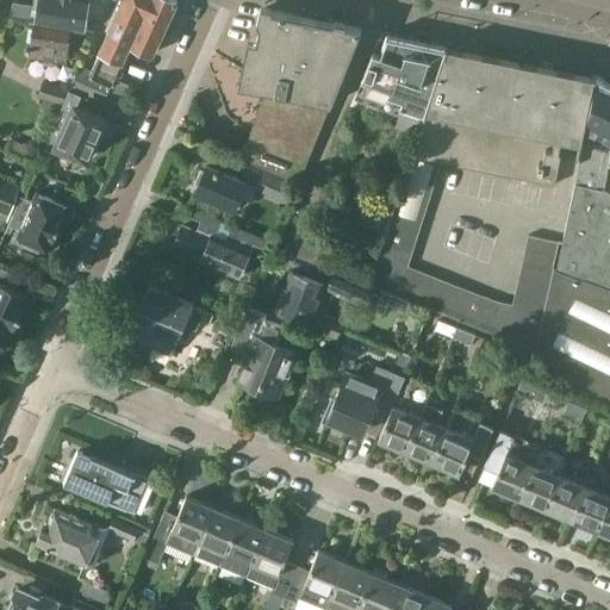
[(83,31),(88,0),(37,0),(35,23),(69,29),(70,29),(83,31)]
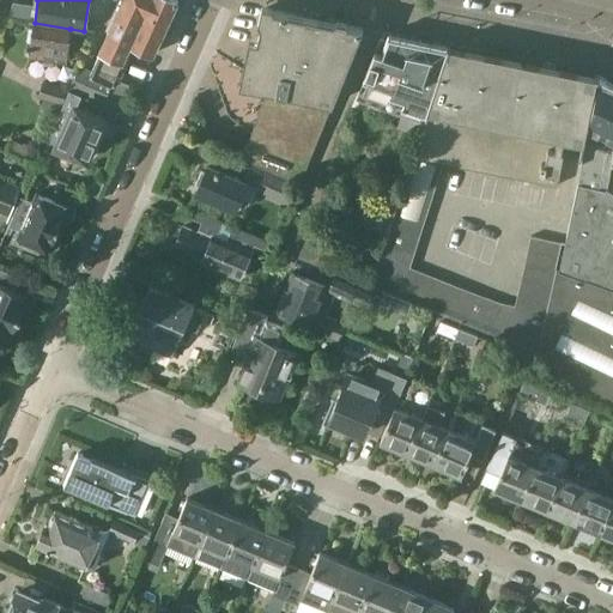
[(143,13),(147,0),(122,0),(101,49),(103,50),(93,72),(79,66),(68,89),(82,95),(104,105),(115,80),(114,79),(122,60),(123,60),(125,58),(119,55),(139,11),(143,13)]
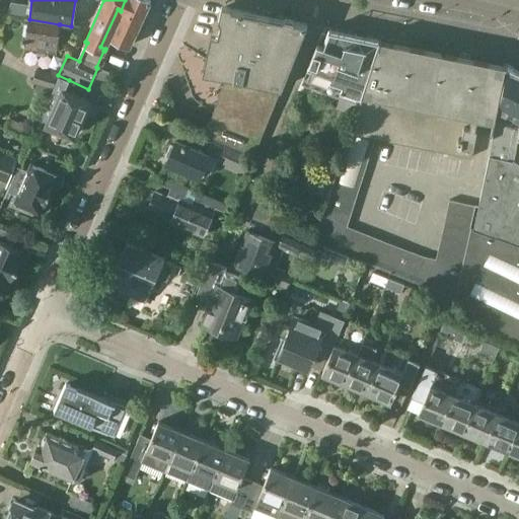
[(125,0),(121,11),(118,9),(100,47),(105,49),(112,36),(130,45),(150,0),(125,0)]
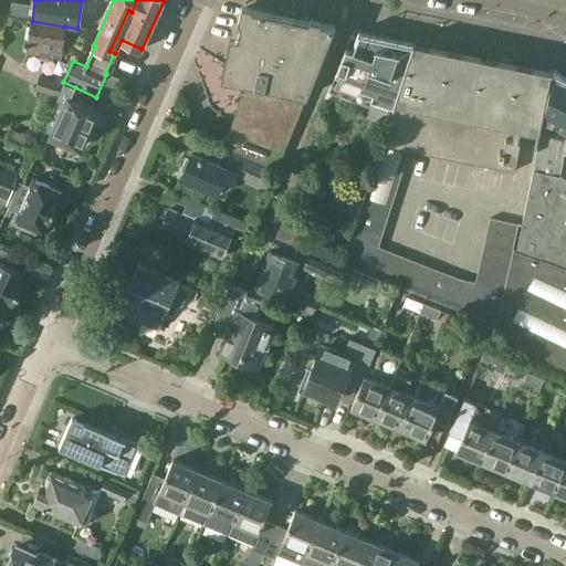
[(248,84),(224,144),(223,146),(279,170),(335,27),(244,8),(232,65),(224,64),(222,79),(248,84)]
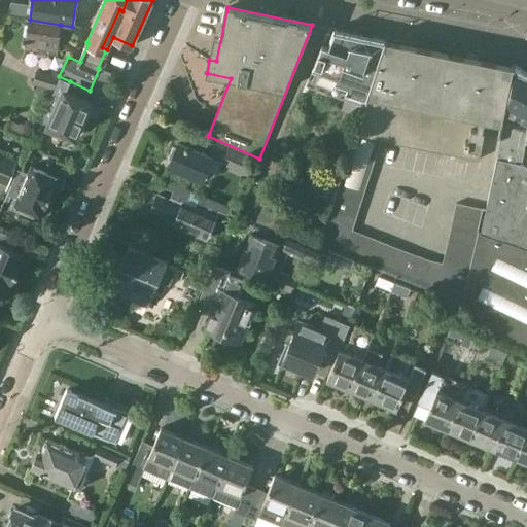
[(60,25),(30,20),(25,50),(36,53),(36,51),(56,55),(61,25),(60,25)]
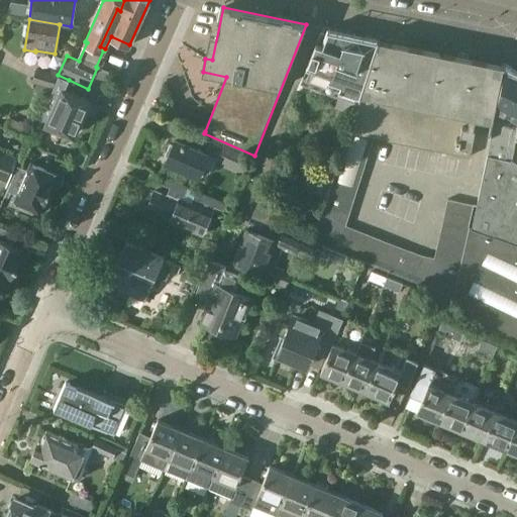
[(307,67),(301,83),(303,83),(313,87),(322,90),(338,96),(355,102),(357,96),(358,97),(359,97),(368,73),(375,50),(379,38),(329,28),(328,28),(327,34),(326,34),(323,44),(317,42),(313,53),(312,53),(308,67),(307,67)]
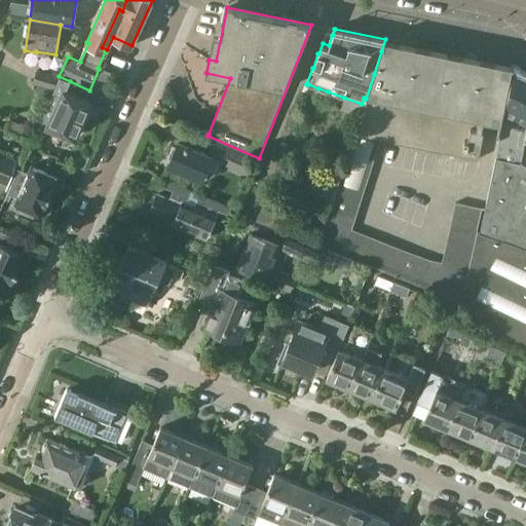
[(366,99),(355,136),(381,141),(478,160),(484,128),(482,127),(484,119),(488,120),(489,120),(501,63),(496,62),(385,39),(381,51),(374,74),(366,99)]
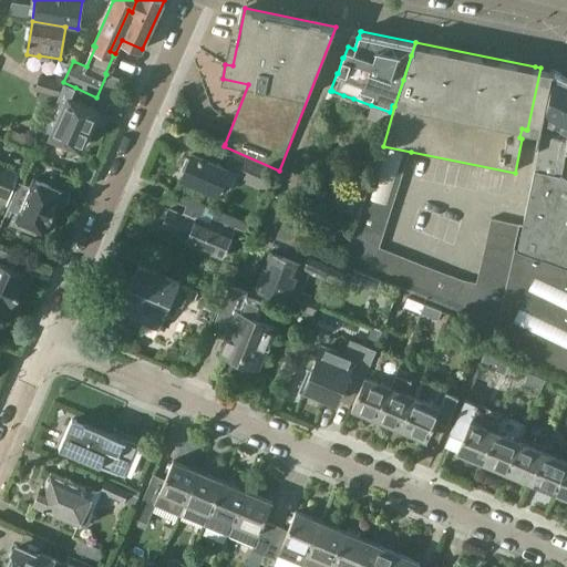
[(543,120),(566,131),(566,76),(555,72),(553,70),(543,120)]
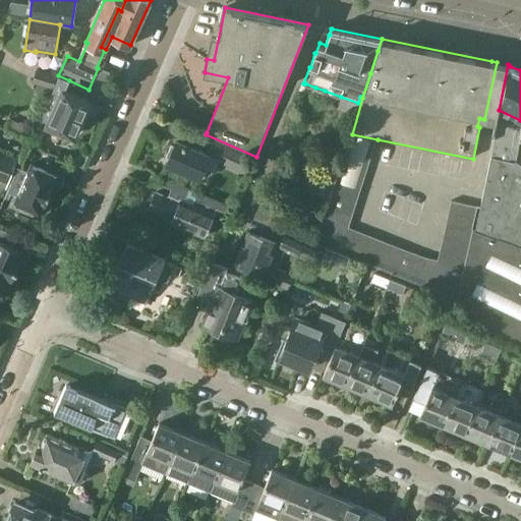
[(49,98),(58,75),(37,68),(33,82),(38,83),(35,93),(49,98)]
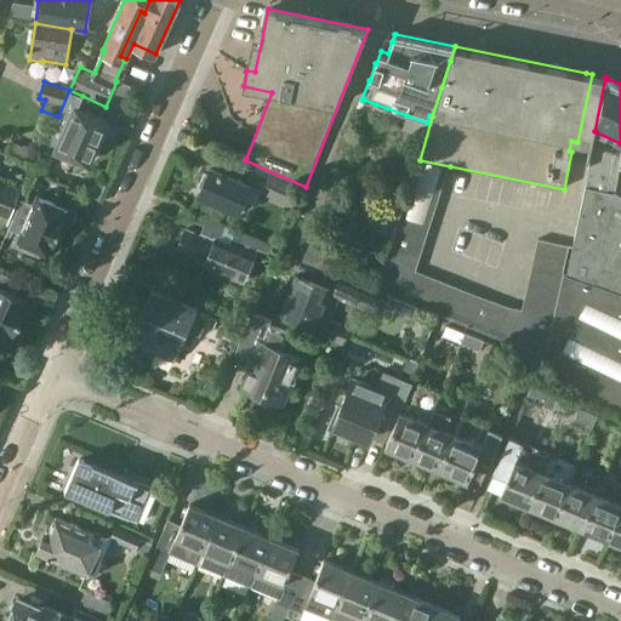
[(132,87),(117,81),(106,107),(120,113),(132,87)]
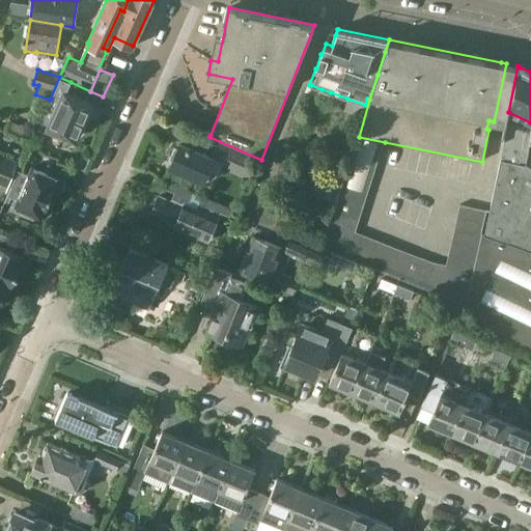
[(50,100),(51,100),(42,121),(49,124),(48,126),(75,138),(76,137),(82,134),(85,126),(83,120),(91,103),(66,91),(71,82),(59,77),(50,100)]
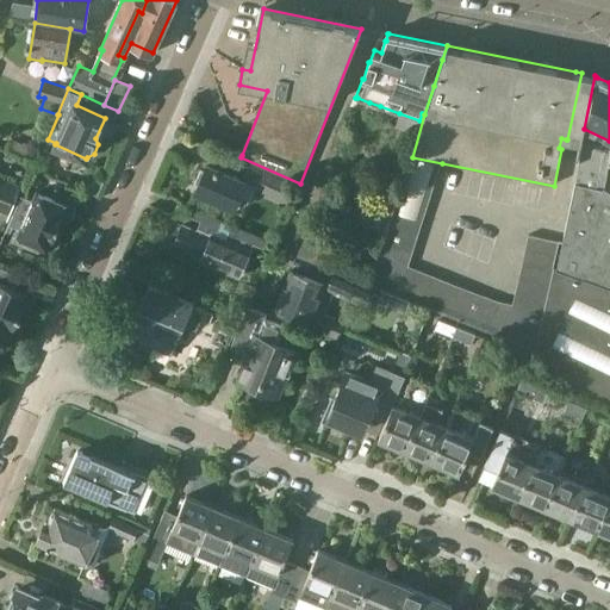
[(555,269),(533,367),(609,403),(609,216),(599,210),(603,190),(609,153),(609,141),(584,129),(574,184),(559,269),(555,269)]
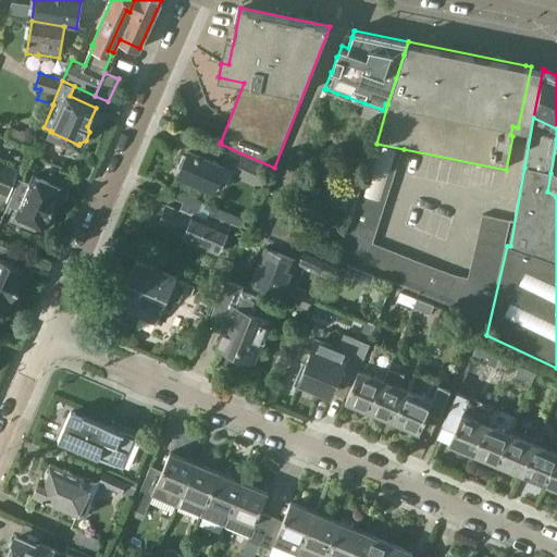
[(40,157),(46,143),(37,140),(33,153),(40,157)]
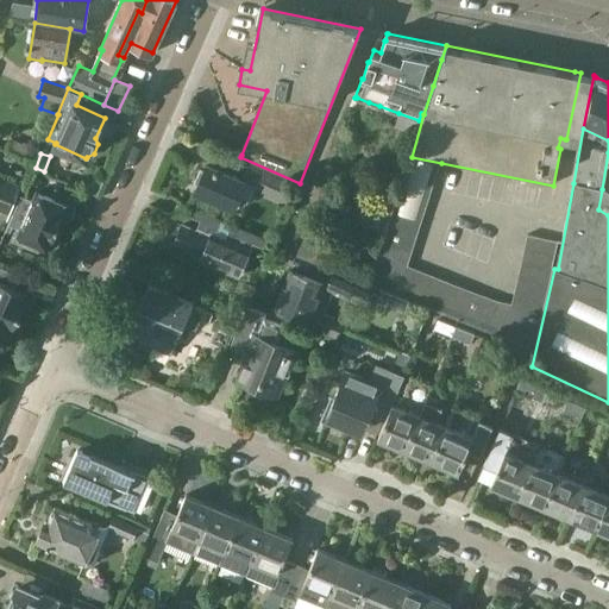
[(369,283),(369,284),(370,284),(374,286),(521,345),(534,350),(553,267),(552,267),(558,242),(528,236),(513,305),(497,302),(407,265),(441,163),(412,157),(409,157),(399,190),(387,231),(385,232),(369,283)]
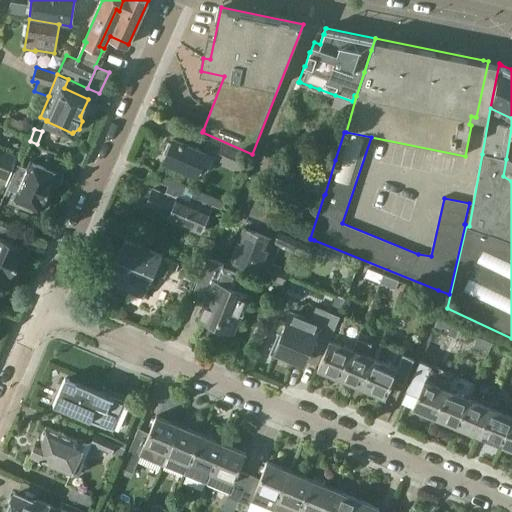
[(207,153),(175,139),(165,161),(197,175),(207,153)]
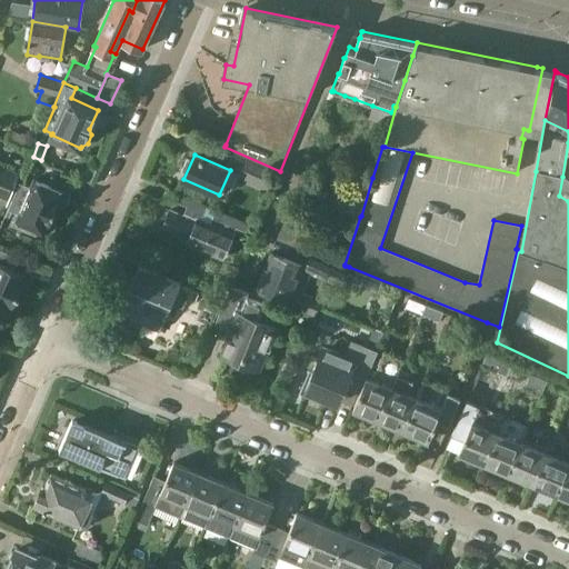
[(247,162),(241,176),(265,187),(270,172),(247,162)]
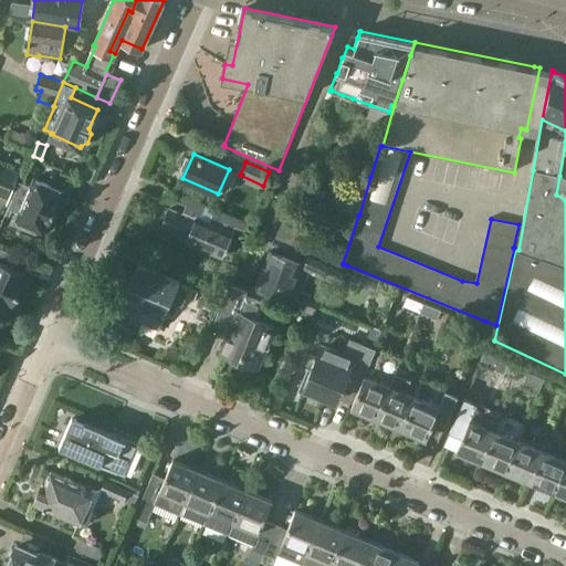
[(0,200),(4,202),(17,175),(0,167),(0,200)]
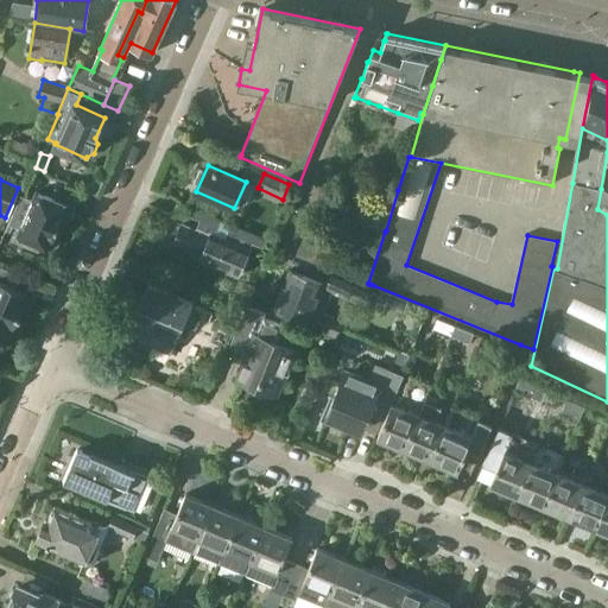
[(356,202),(352,220),(386,230),(398,190),(380,185),(373,208),(356,202)]
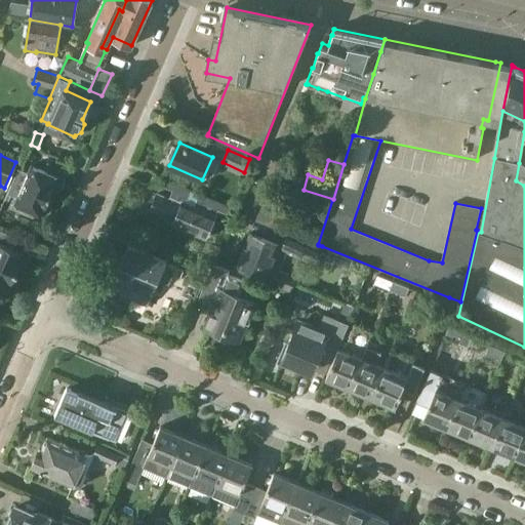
[(31,165),(27,173),(17,169),(9,189),(18,194),(12,207),(21,210),(23,206),(46,215),(49,206),(45,205),(53,187),(57,189),(62,178),(31,165)]
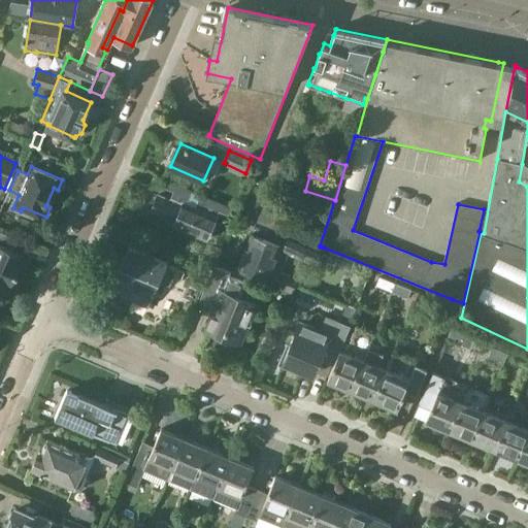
[(170,201),(158,196),(151,211),(175,222),(173,226),(206,241),(220,211),(235,219),(238,212),(177,187),(170,201)]
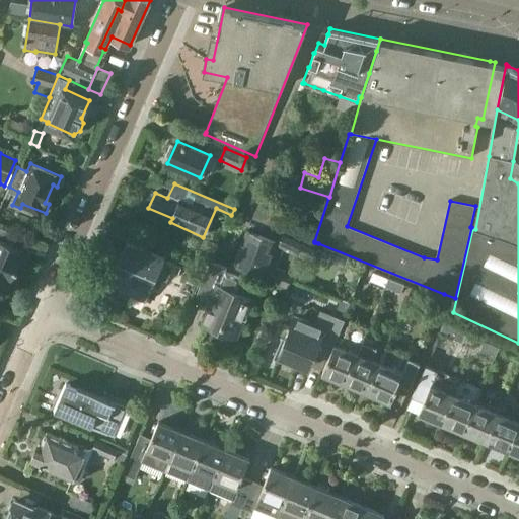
[(278,208),(262,201),(254,216),(272,223),(278,208)]
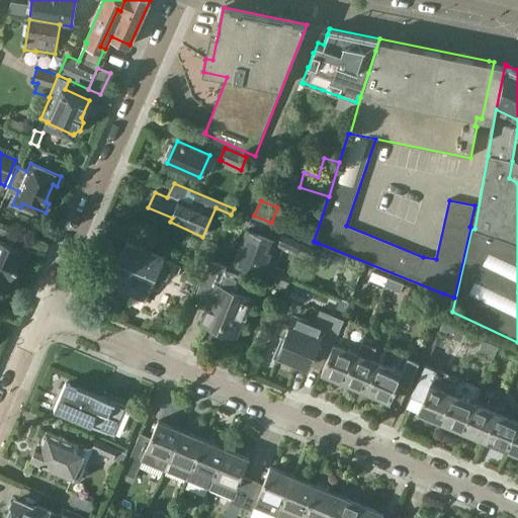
[(0,282),(12,288),(16,278),(13,277),(21,259),(24,261),(28,251),(11,244),(15,235),(0,227),(0,282)]
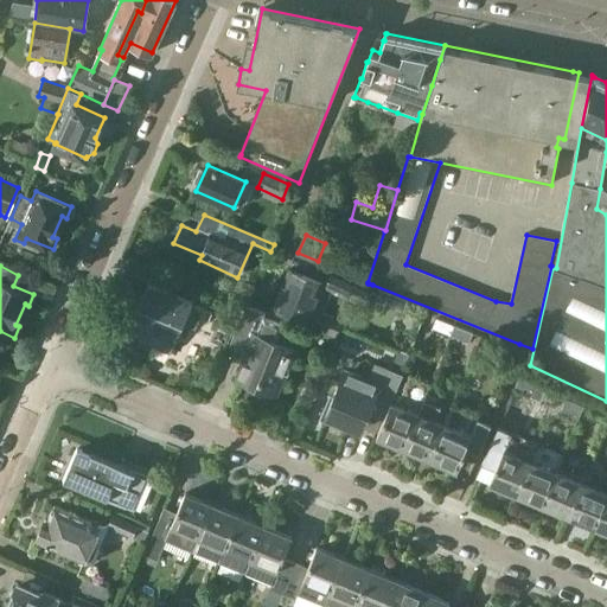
[(291,270),(275,308),(307,321),(304,327),(321,334),(327,320),(310,313),(323,283),(291,270)]
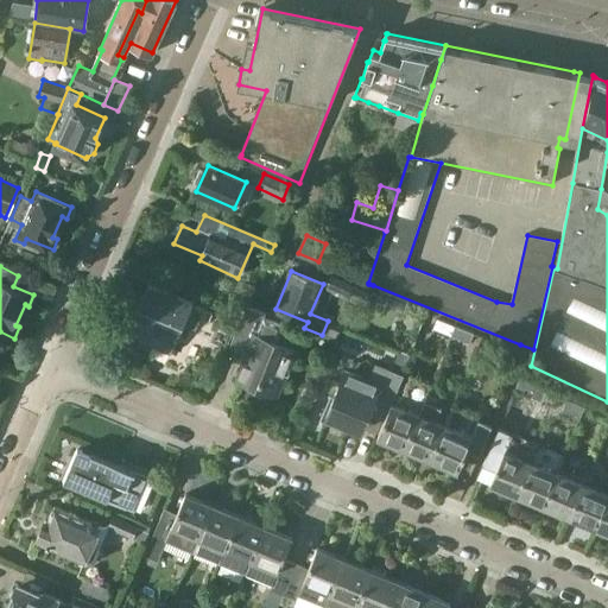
[(371,287),(333,272),(327,286),(325,290),(333,292),(363,305),(371,287)]
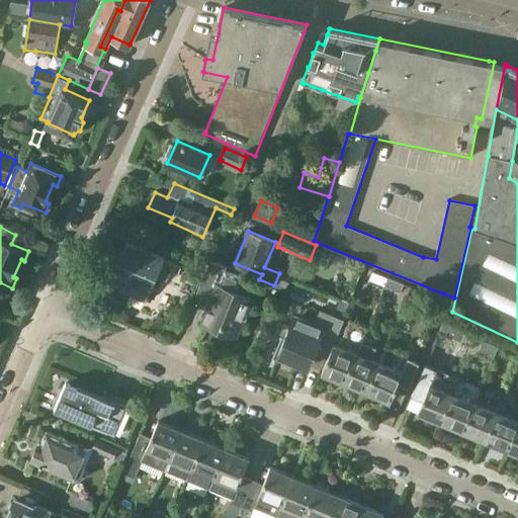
[(164,259),(127,242),(108,284),(145,300),(157,275),(167,280),(174,264),(164,260),(164,259)]
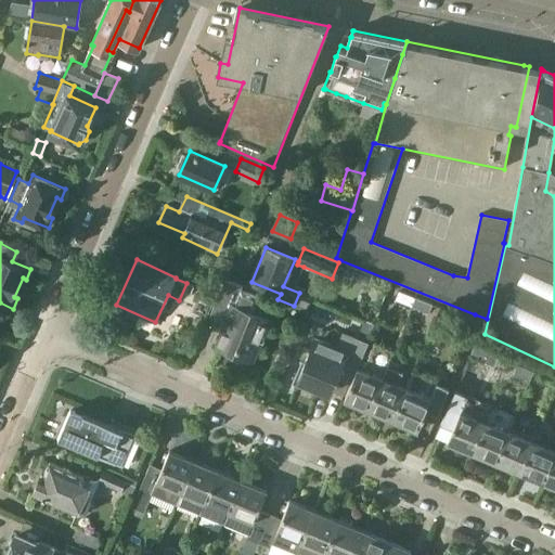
[(216,347),(234,355),(236,350),(239,350),(240,348),(255,355),(269,320),(252,312),(259,297),(241,289),(243,285),(226,278),(213,308),(229,314),(216,347)]
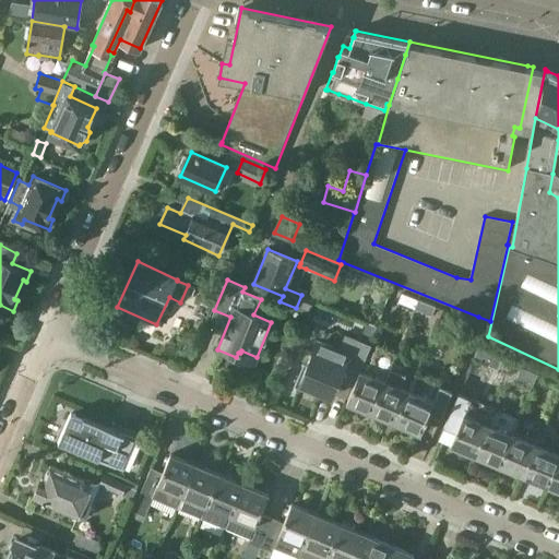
[(416,309),(419,299),(403,293),(399,302),(416,309)]
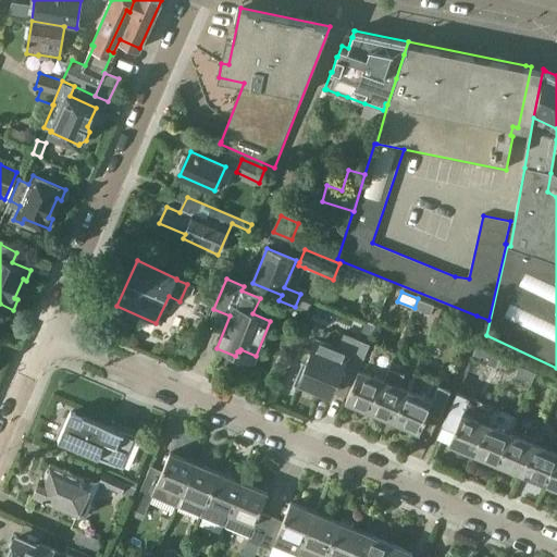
[(434,304),(418,298),(415,308),(431,314),(434,304)]
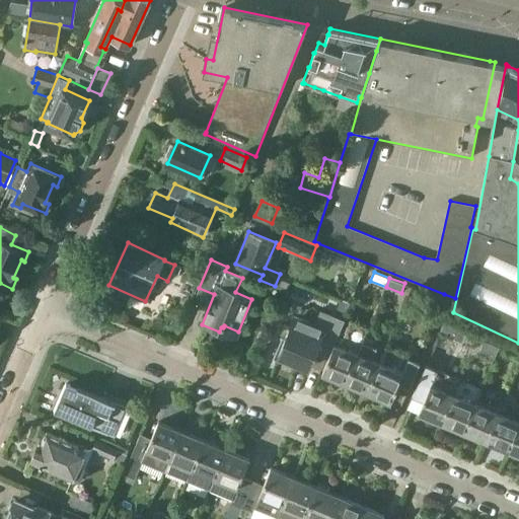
[(405,308),(414,311),(418,300),(411,297),(405,308)]
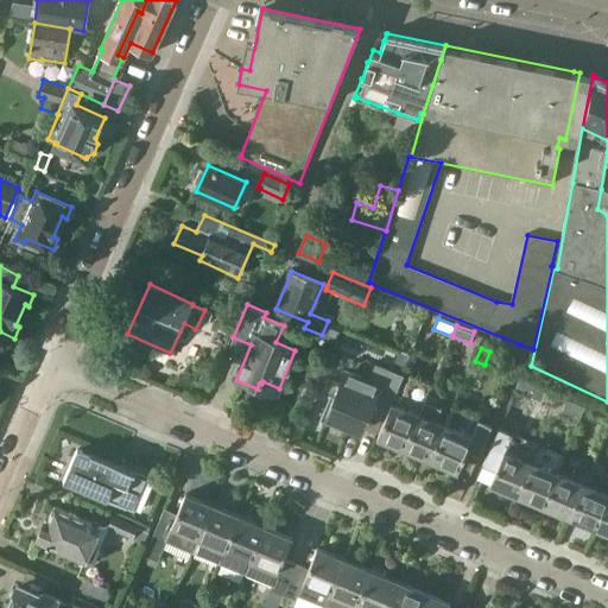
[(373,404),(390,411),(393,403),(404,377),(401,377),(411,353),(400,349),(391,372),(377,366),(371,381),(346,371),(334,399),(339,401),(330,418),(361,431),(373,404)]
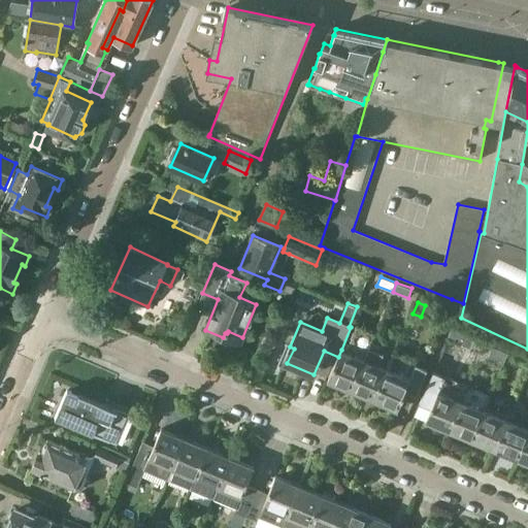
[(457,342),(462,332),(452,328),(448,338),(457,342)]
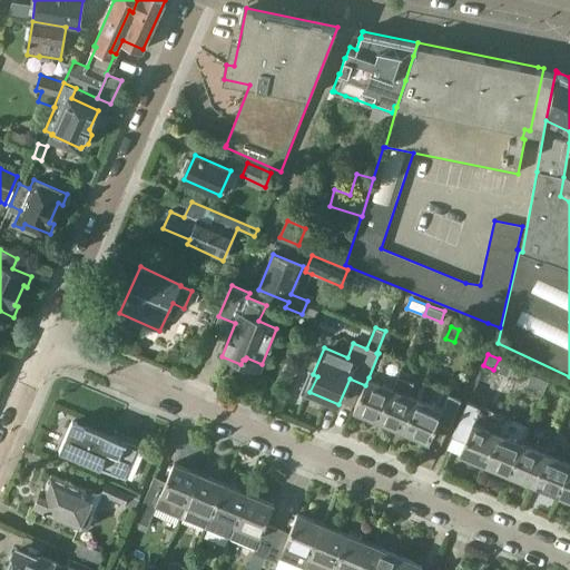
[(544,395),(549,383),(533,376),(528,387),(544,395)]
